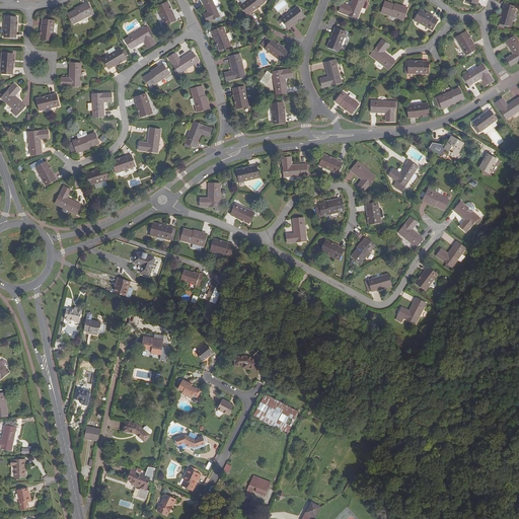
[(221,16),(216,5),(213,0),(203,0),(209,11),(204,14),(208,22),(221,16)]
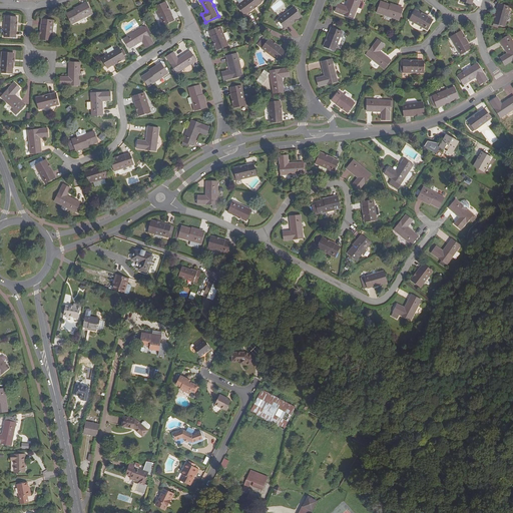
[(261,3),(258,0),(243,0),(237,5),(244,15),(261,3)]
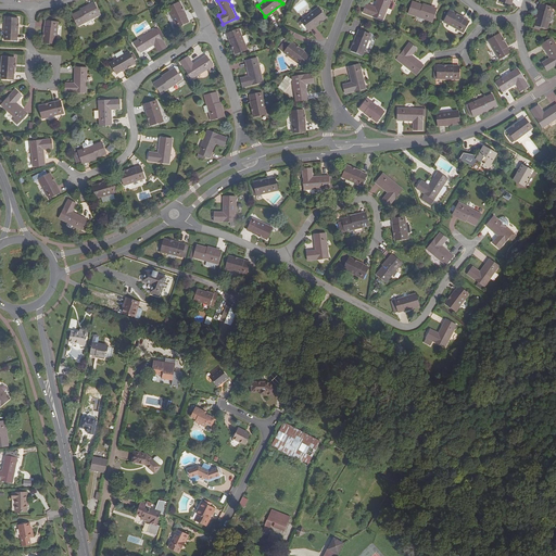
[(390,0),(377,0),(375,8),(366,4),(363,13),(382,21),(390,0)]
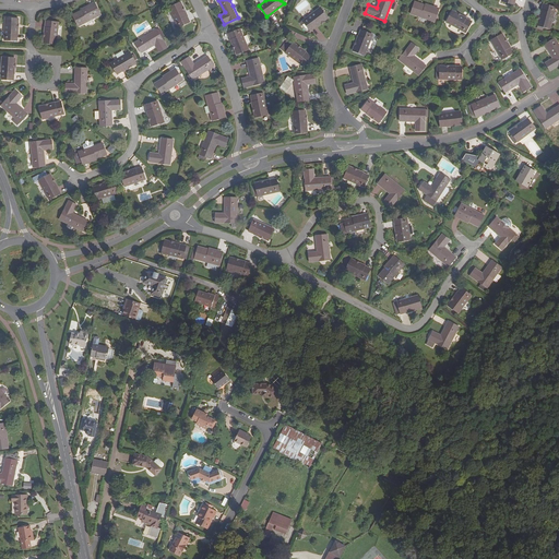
[(168,8),(178,27),(190,22),(180,2),(168,8)]
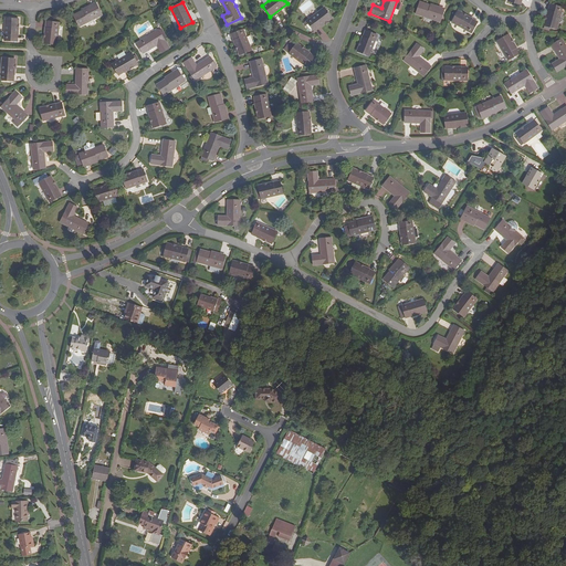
[(428,7),(429,4),(420,2),(416,13),(440,22),(443,12),(428,7)]
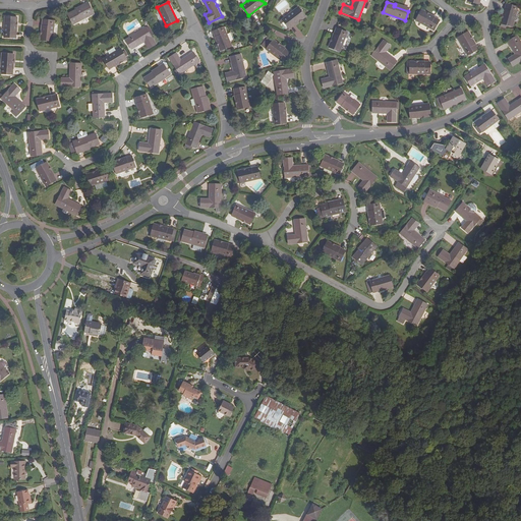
[(88,3),(75,10),(76,12),(89,5),(88,3)]
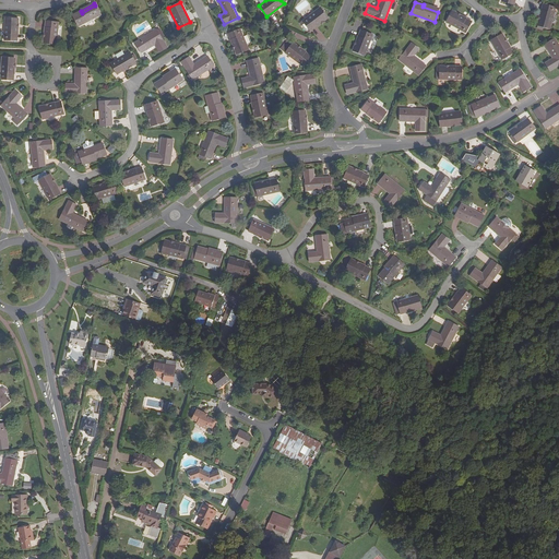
[(556,8),(543,4),(537,25),(550,28),(556,8)]
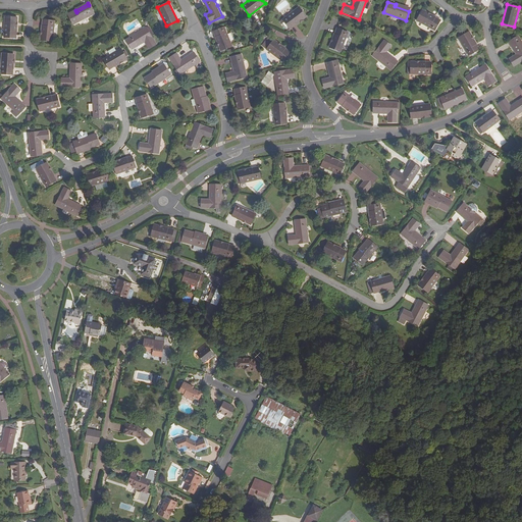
[(76,12),(75,10),(67,14),(72,24),(94,13),(89,5),(76,12)]
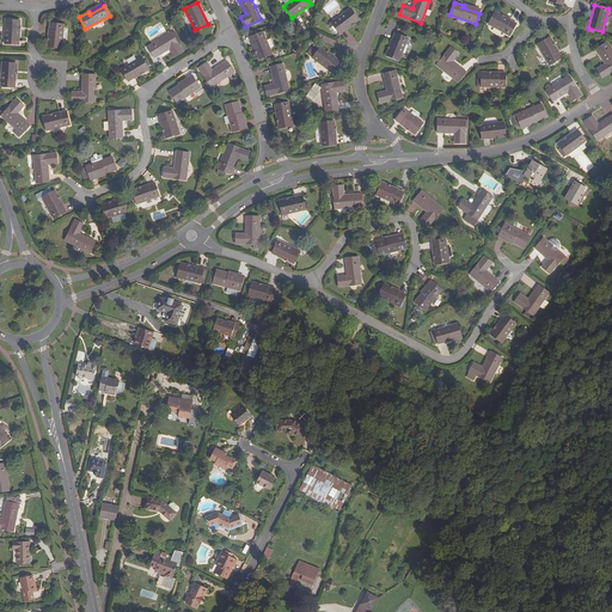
[(331,23),(341,35),(359,20),(350,8),(331,23)]
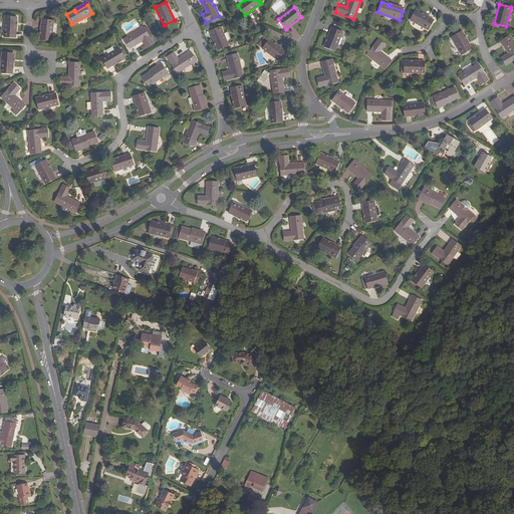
[(416,10),(410,20),(428,30),(434,20),(416,10)]
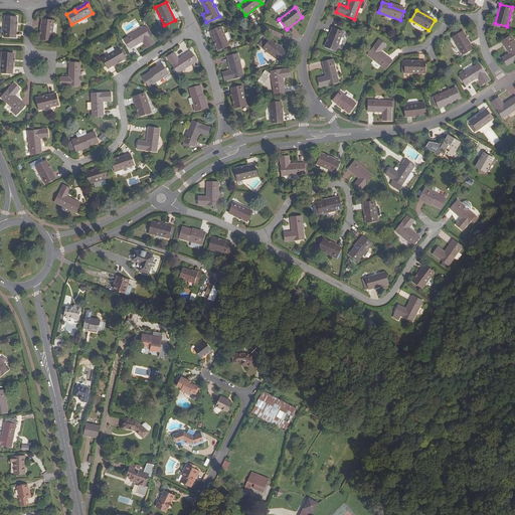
[(5,17),(4,37),(16,37),(17,17),(5,17)]
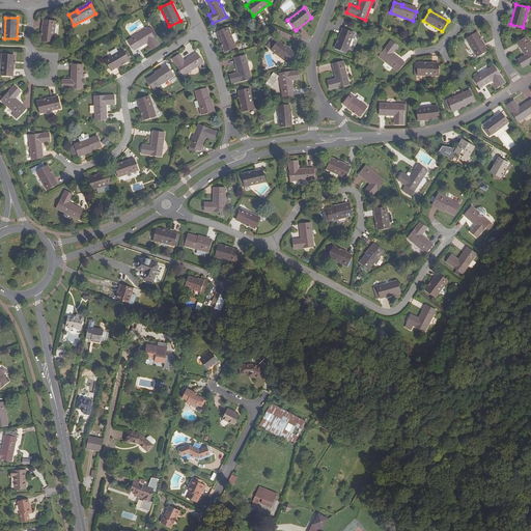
[(55,22),(43,20),(40,40),(53,43),(55,22)]
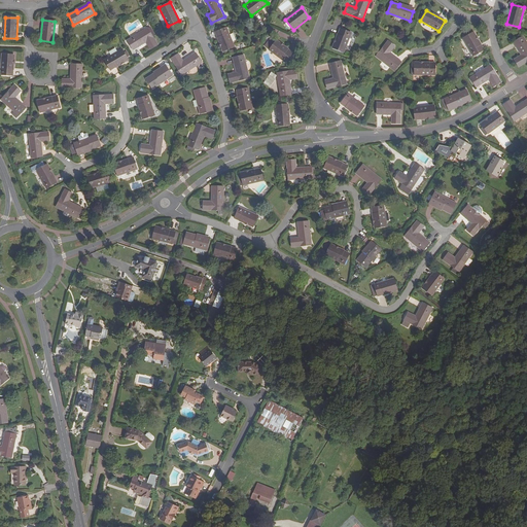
[(127,40),(133,50),(145,42),(149,49),(157,44),(147,28),(127,40)]
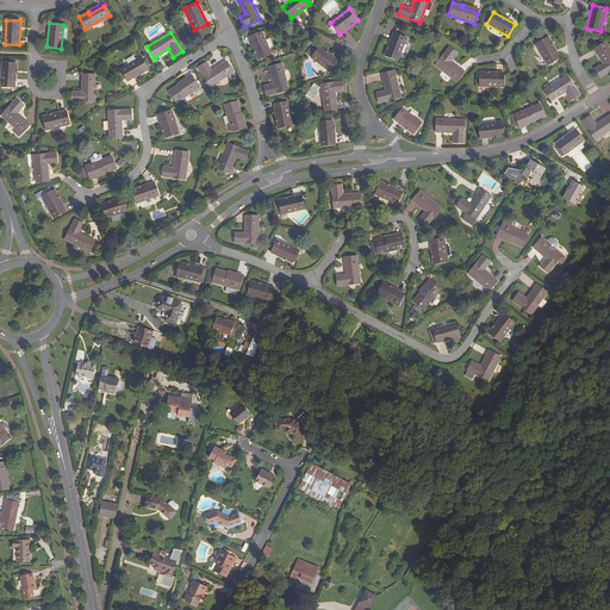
[(262,32),(248,37),(257,60),(271,54),(262,32)]
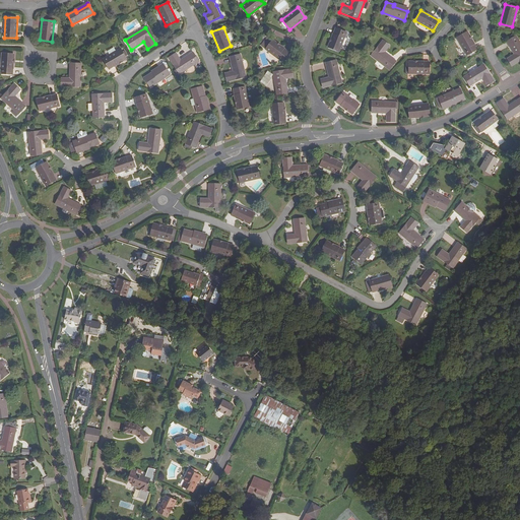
[(346,33),(335,28),(328,47),(339,51),(346,33)]
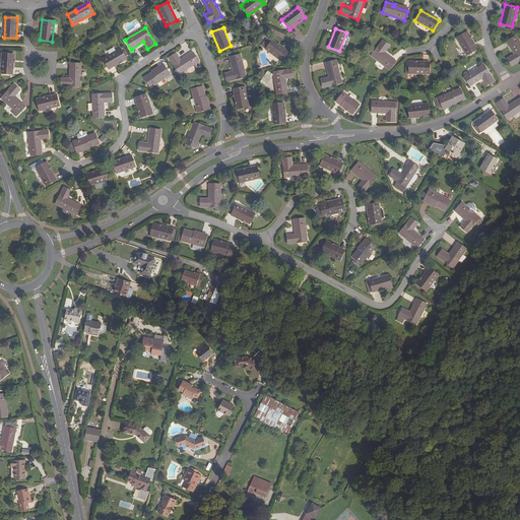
[(456,38),(466,55),(477,49),(467,31),(456,38)]
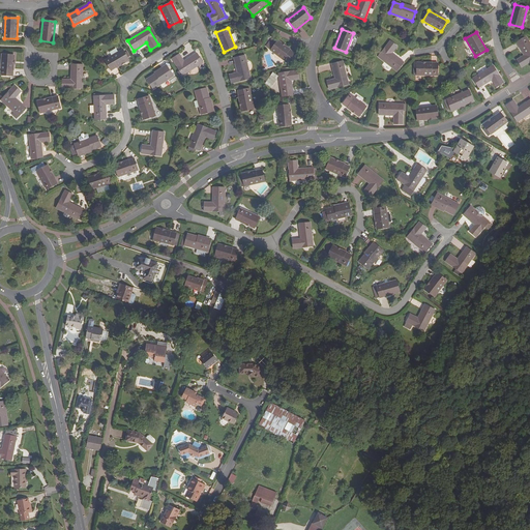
[(529,61),(529,42),(526,36),(517,42),(524,55),(517,60),(522,67),(529,61)]
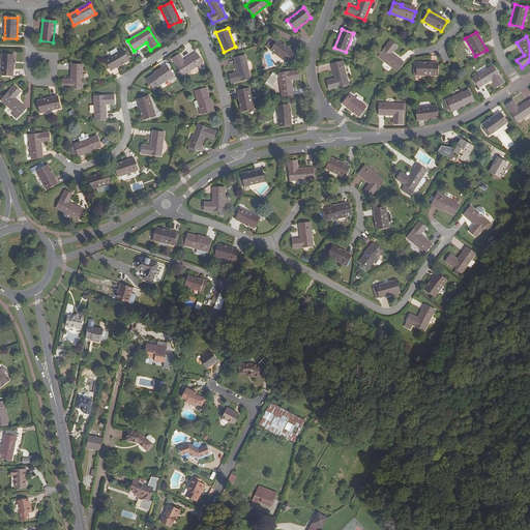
[(291,63),(293,60),(291,58),(292,56),(294,53),(277,40),(273,37),(266,47),(270,50),(287,63),(288,61),(291,63)]
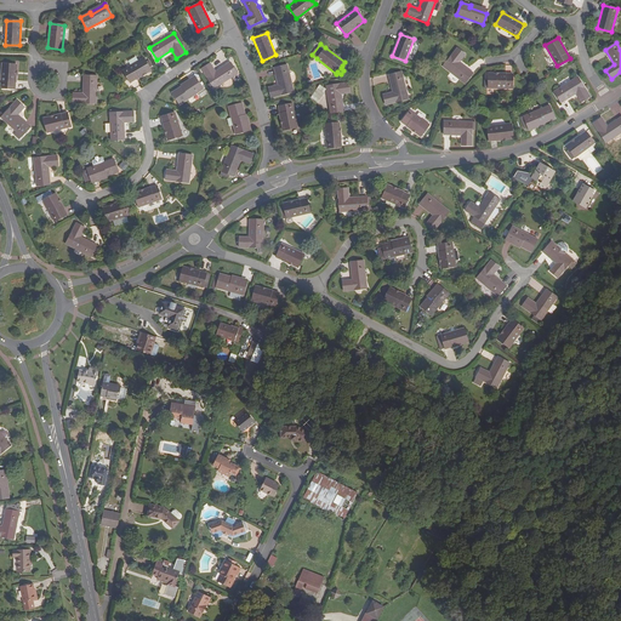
[(465,84),(473,73),(459,62),(466,55),(457,47),(443,67),(465,84)]
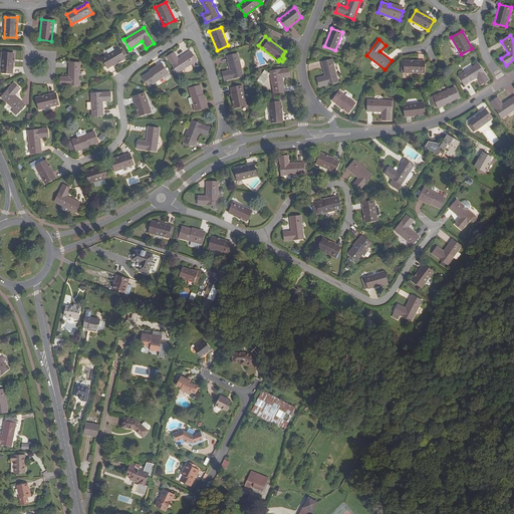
[(101,58),(107,68),(124,58),(118,48),(101,58)]
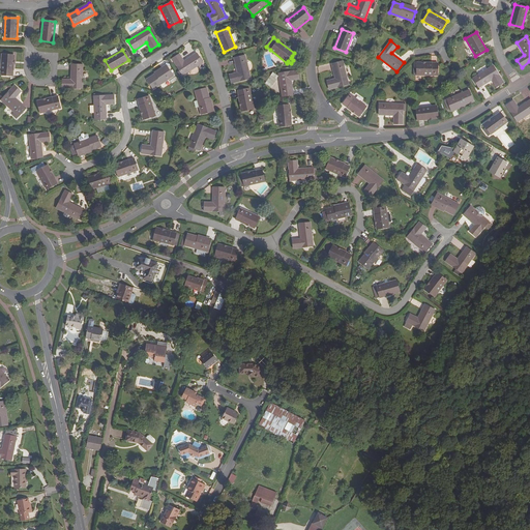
[(179,60),(182,59),(179,54),(171,59),(182,76),(203,63),(196,53),(183,61),(181,63),(179,60)]
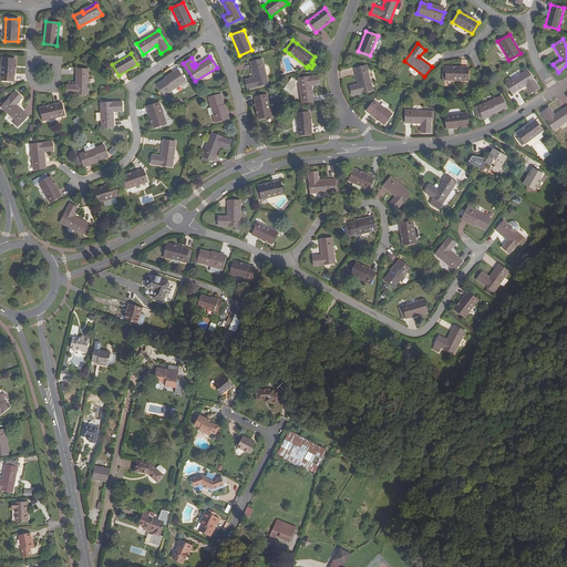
[(2,58),(0,80),(13,82),(16,59),(2,58)]
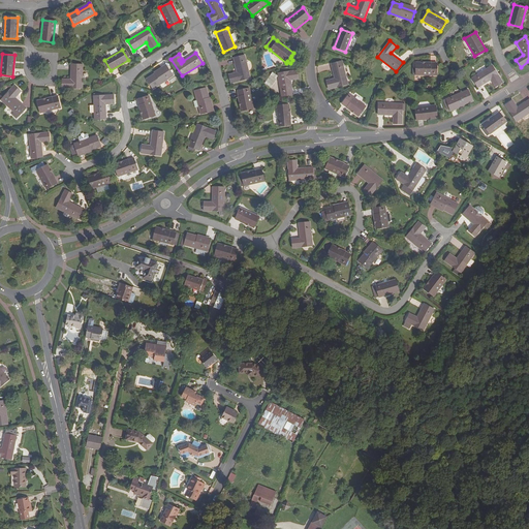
[(244,56),(234,58),(237,72),(228,74),(230,83),(250,79),(244,56)]
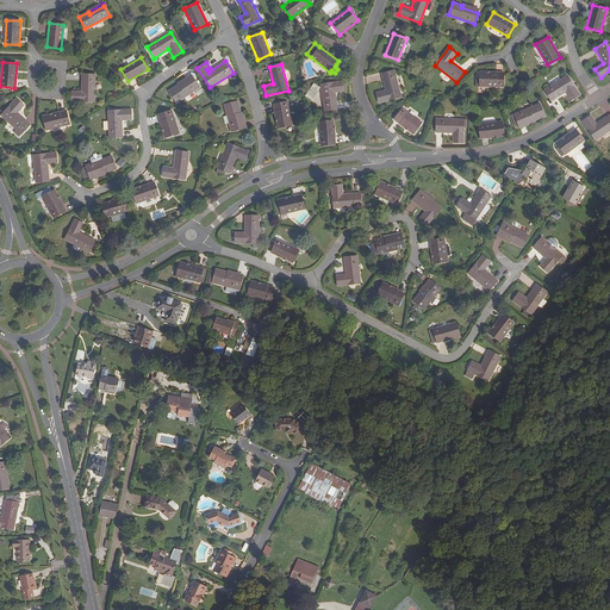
[(394,70),(381,74),(386,91),(377,93),(379,103),(402,98),(394,70)]
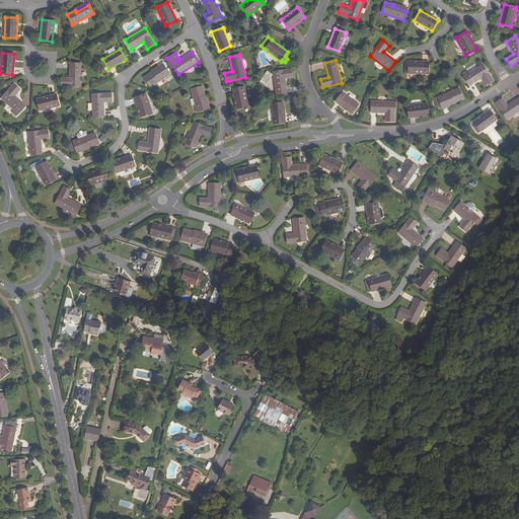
[(408,74),(429,74),(429,62),(409,62),(408,74)]
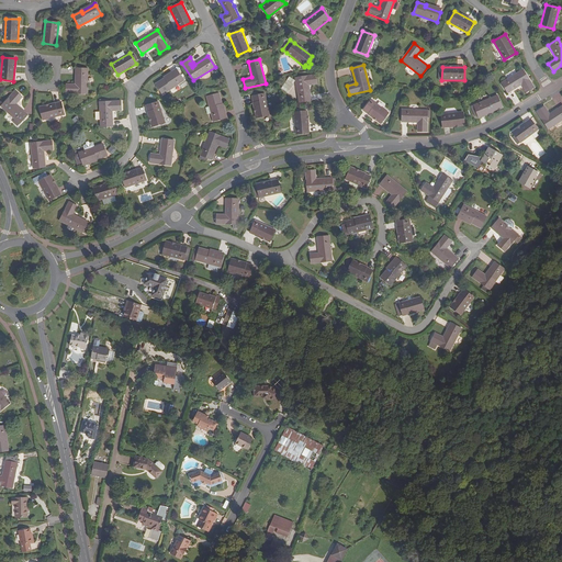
[(71,88),(71,85),(66,85),(66,93),(87,94),(87,69),(76,68),(75,85),(75,88),(71,88)]
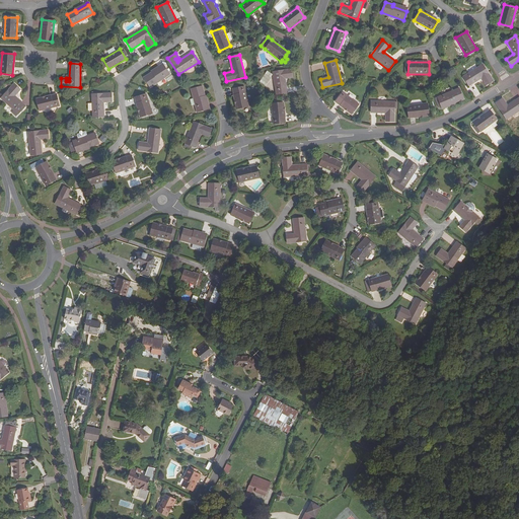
[(463,76),(469,86),(482,78),(486,85),(493,81),(483,64),(463,76)]
